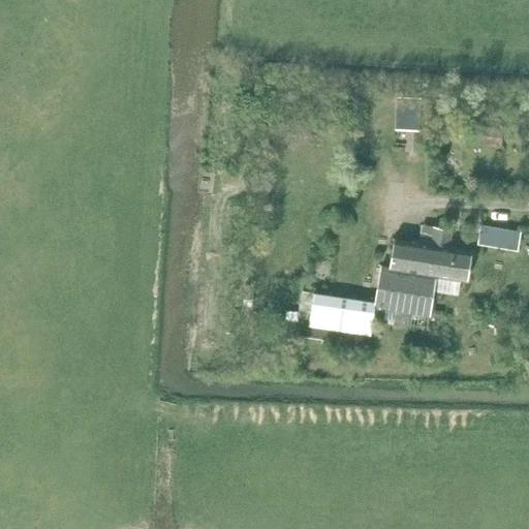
[(469,123),(466,142),(500,148),(503,129),(469,123)]
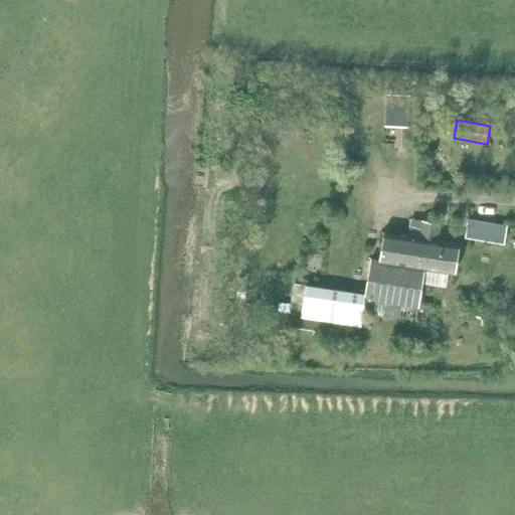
[(396,126),(395,147),(407,148),(408,127),(396,126)]
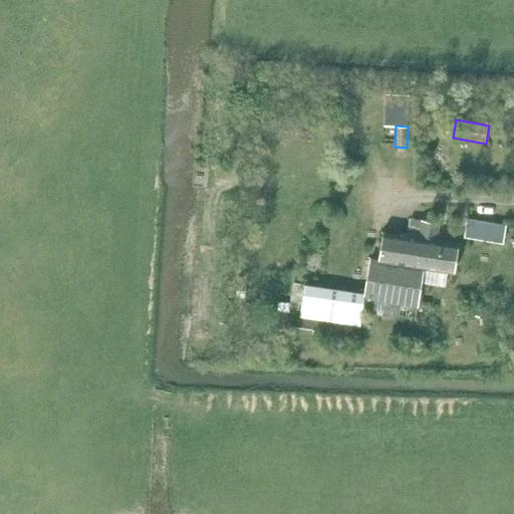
[(467,218),(464,236),(503,243),(505,224),(467,218)]
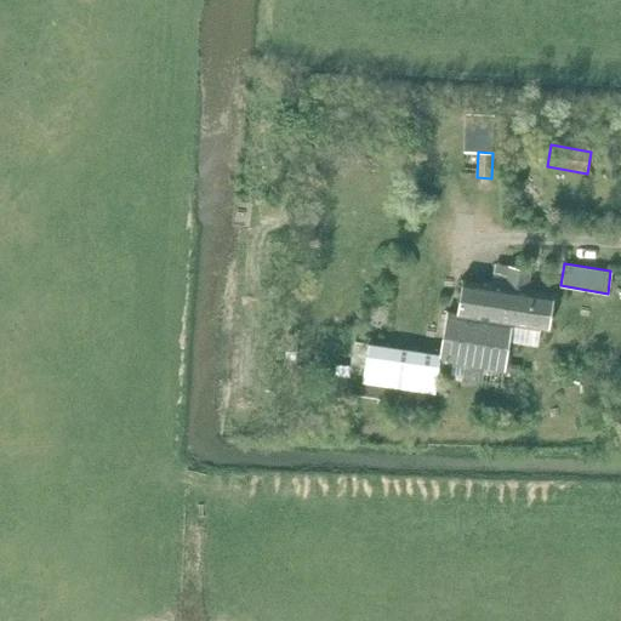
[(442,353),(440,359),(503,369),(505,366),(511,323),(548,329),(553,294),(527,290),(529,268),(508,266),(508,269),(496,267),(494,267),(491,284),(463,280),(459,314),(448,313),(442,353)]
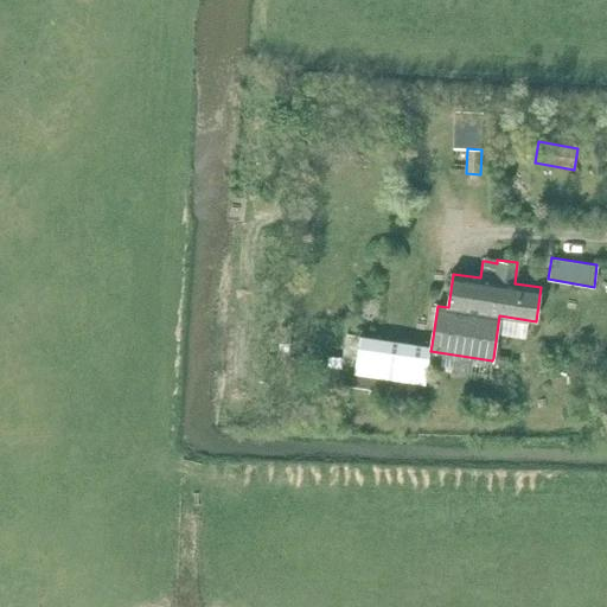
[(360,334),(355,375),(426,385),(430,351),(432,345),(360,334)]
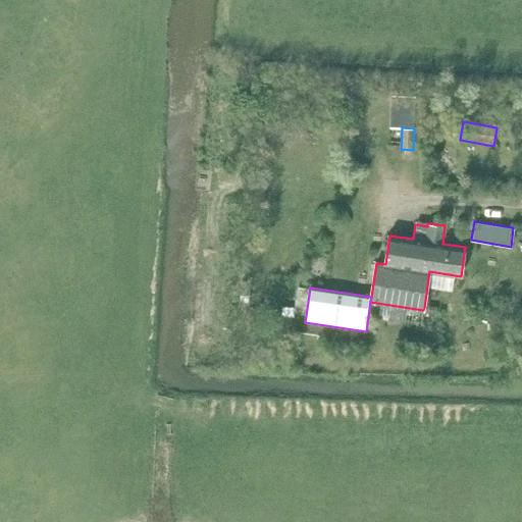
All buildings are outlined.
